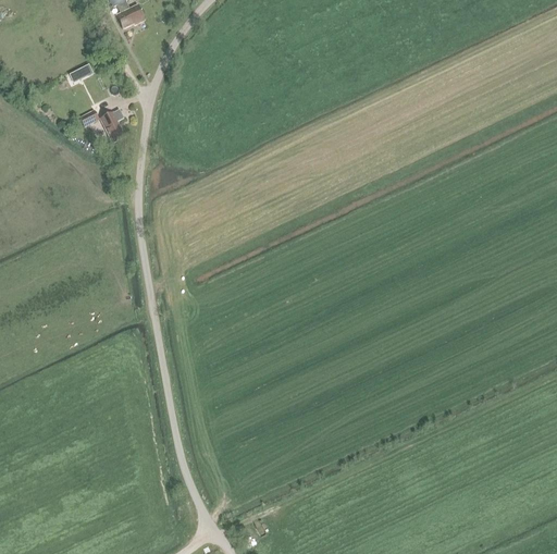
[(128,8),(125,0),(123,0),(116,4),(121,12),(116,14),(123,28),(136,21),(137,23),(144,19),(137,4),(128,8)]
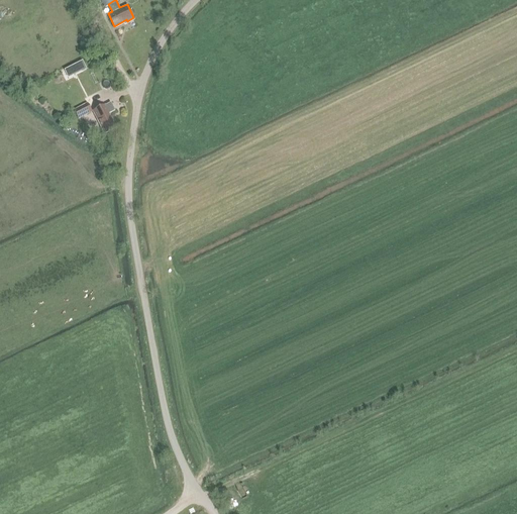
[(82,59),(71,64),(74,72),(86,66),(82,59)]
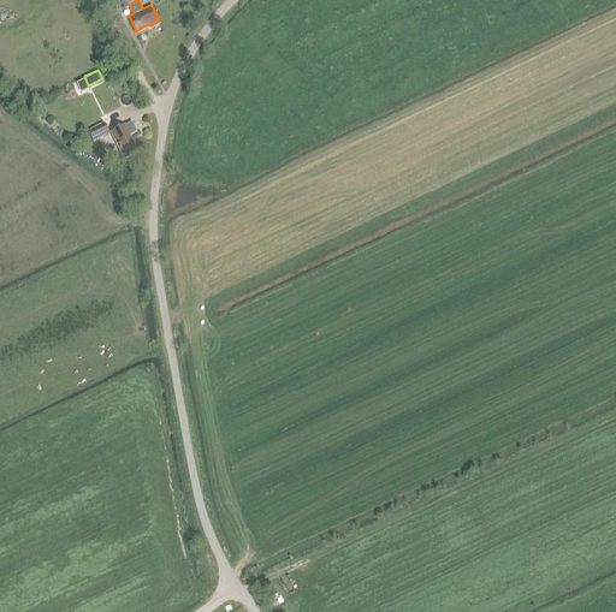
[(129,134),(136,129),(131,119),(110,130),(124,156),(137,149),(129,134)]
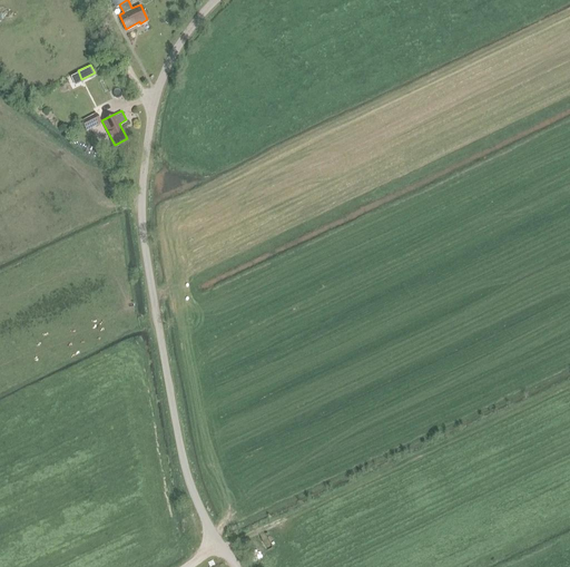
[(101,121),(97,111),(81,118),(87,128),(98,123),(101,121)]
